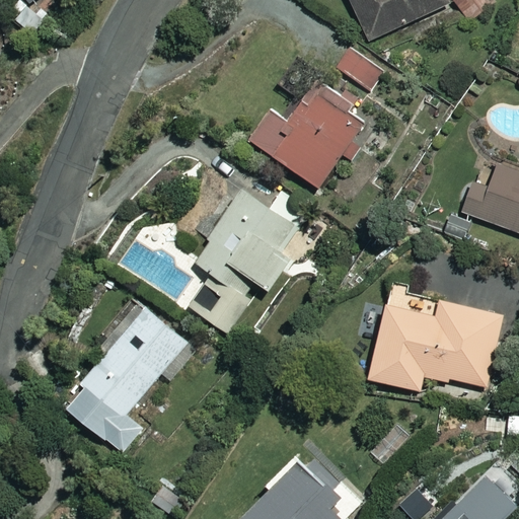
[(349,0),(370,44),(449,5),(446,0),(349,0)]
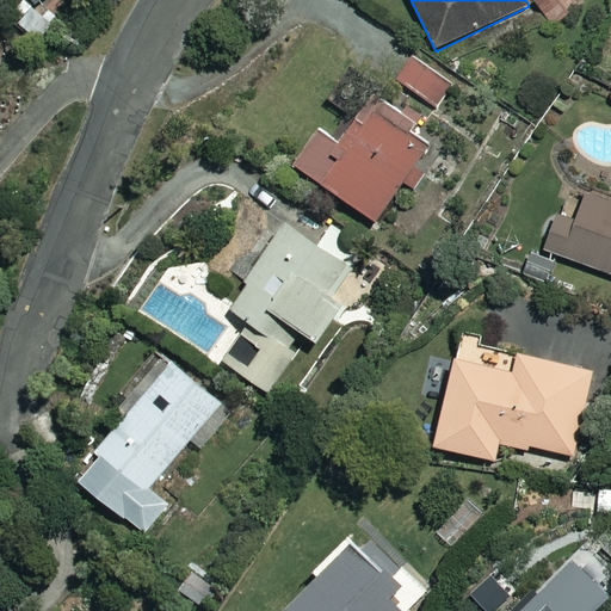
[(450,82),(414,56),(397,80),(433,106),(450,82)]
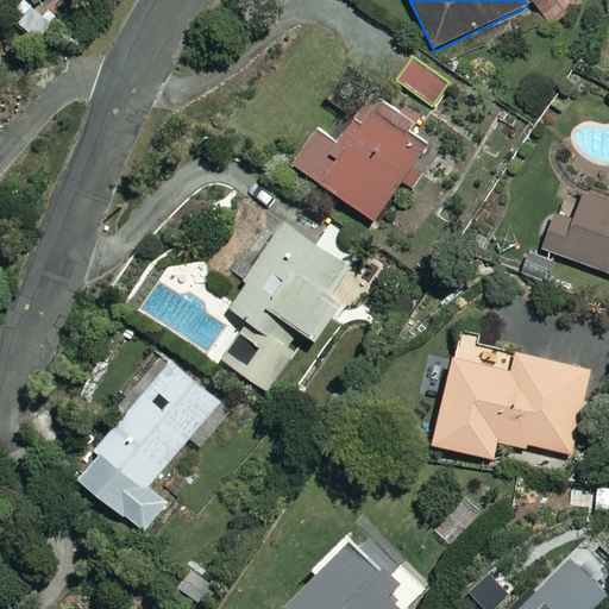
[(409,126),(371,100),(339,146),(318,131),(294,165),(375,221),(427,146),(406,132),(409,126)]
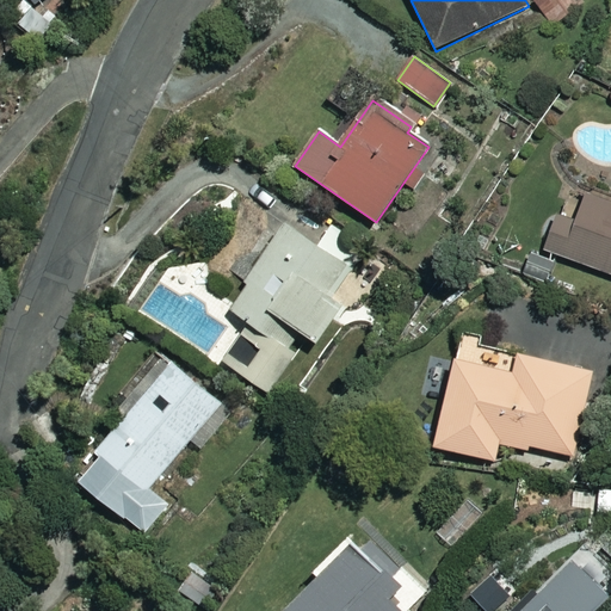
[(610,201),(587,192),(575,227),(556,220),(544,251),(610,275),(610,201)]
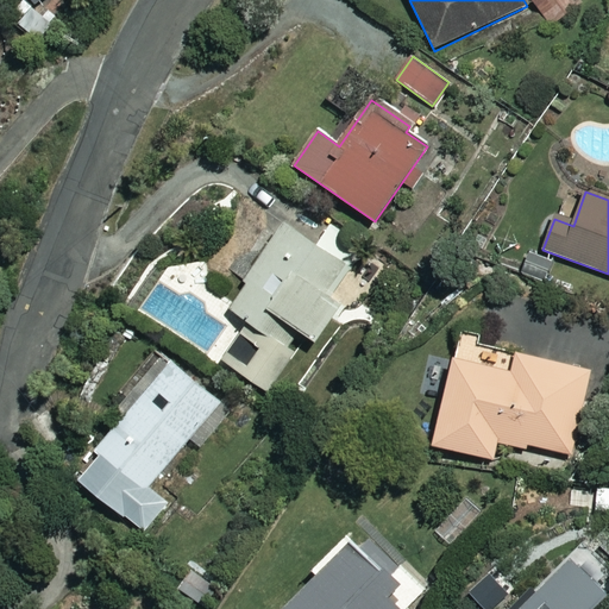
[(330,252),(284,223),(227,308),(249,322),(223,362),(271,394),(364,257),(338,239),(330,252)]
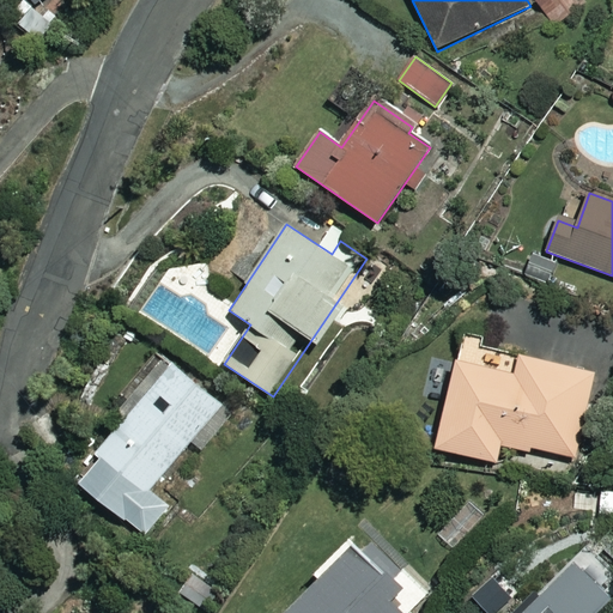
[(503,351),(461,341),(436,448),(497,462),(502,439),(574,456),(594,372),(520,356),(516,371),(499,368),(503,351)]
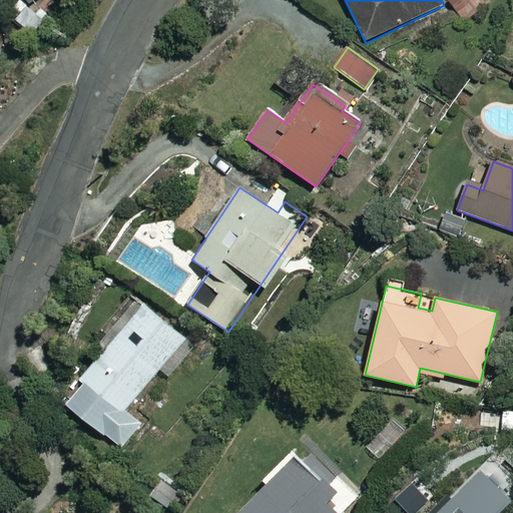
[(186,338),(130,294),(85,351),(97,360),(63,402),(122,449),(143,423),(128,411),(186,338)]
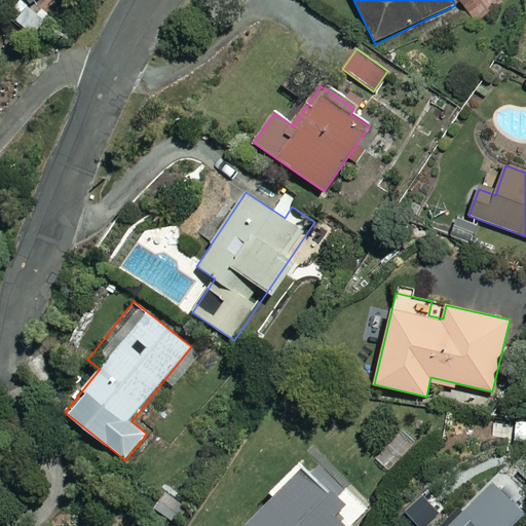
[(421,440),(399,422),(372,456),(393,474),(421,440)]
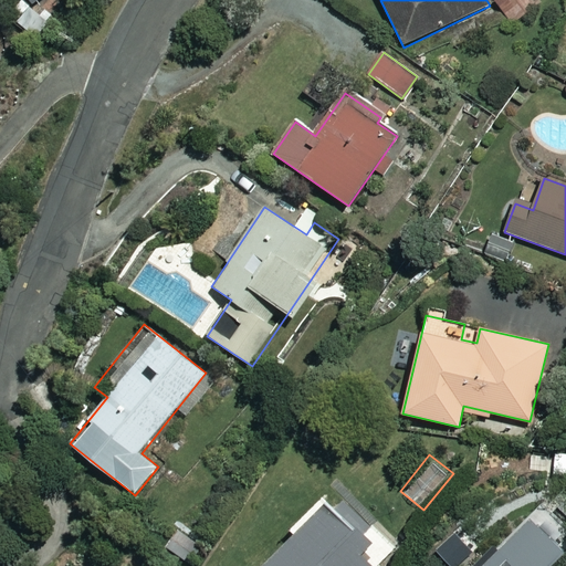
[(565,457),(555,457),(554,475),(565,475),(565,457)]
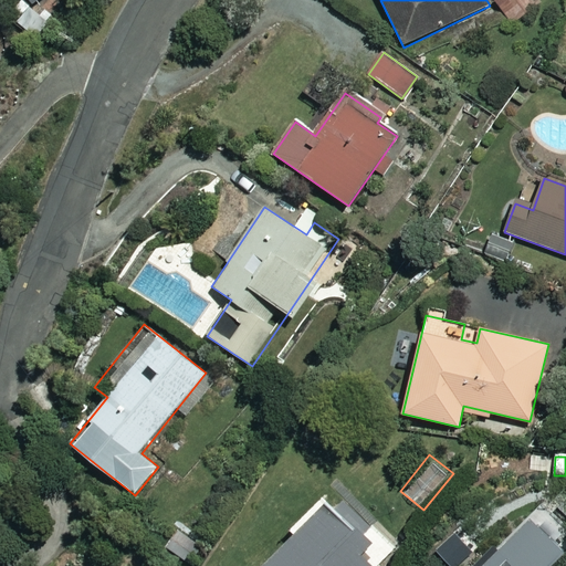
[(366,545),(324,504),(263,565),(370,565),(358,554),(366,545)]
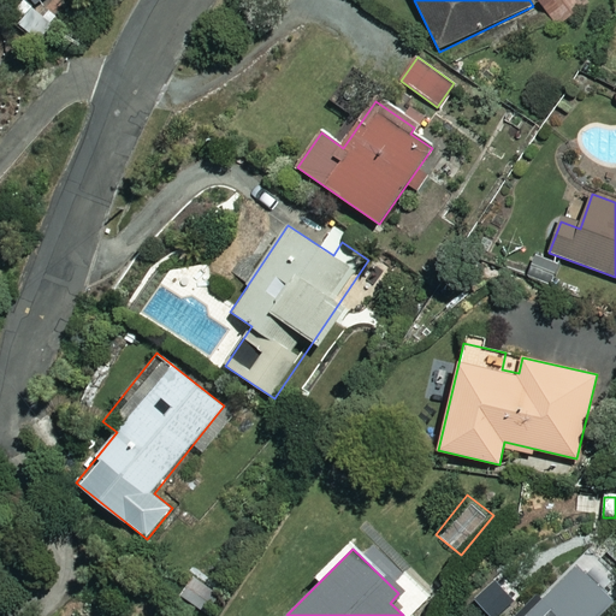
[(602,615),(600,614),(614,600),(575,563),(522,615),(602,615)]
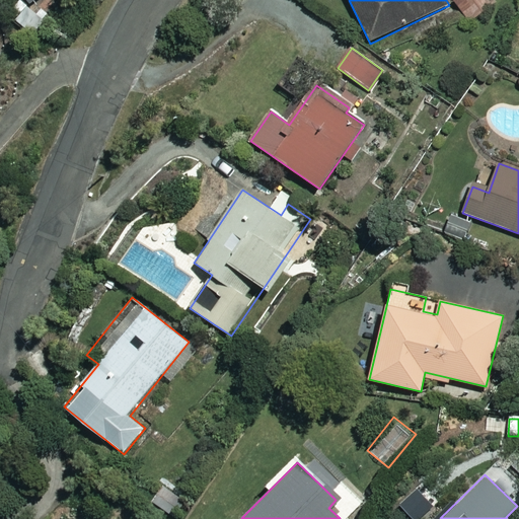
All buildings are outlined.
